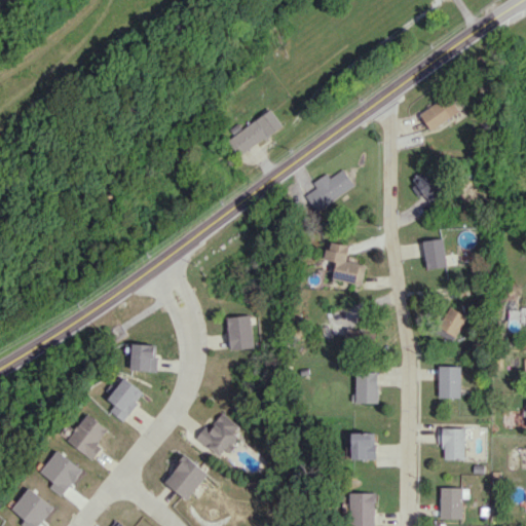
[(420,113),(430,130),(459,114),(448,96),(420,113)]
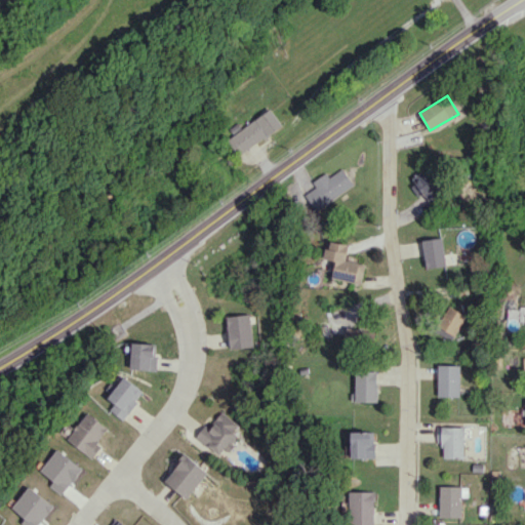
[(282,125),(271,109),(226,138),(237,155),(282,125)]
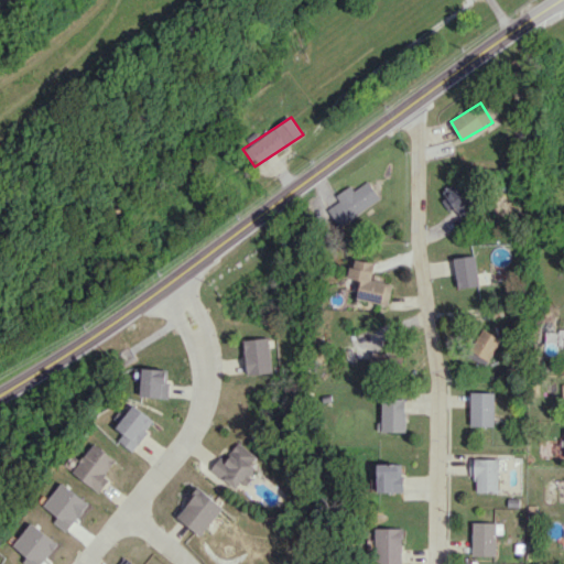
[(339,202),(329,206),(338,224),(381,201),(370,180),(353,190),(350,185),(335,194),(339,202)]
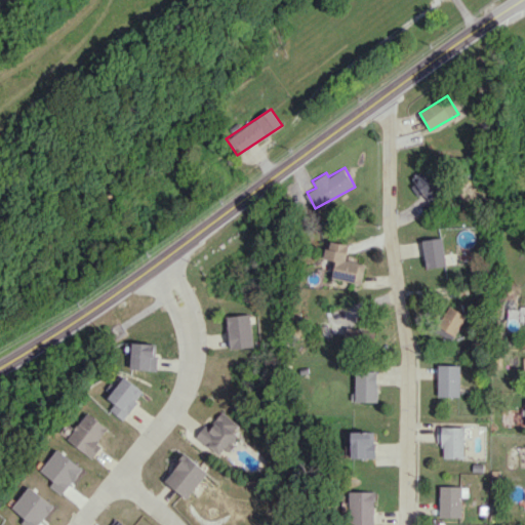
[(428,201),(441,186),(423,169),(409,185),(428,201)]
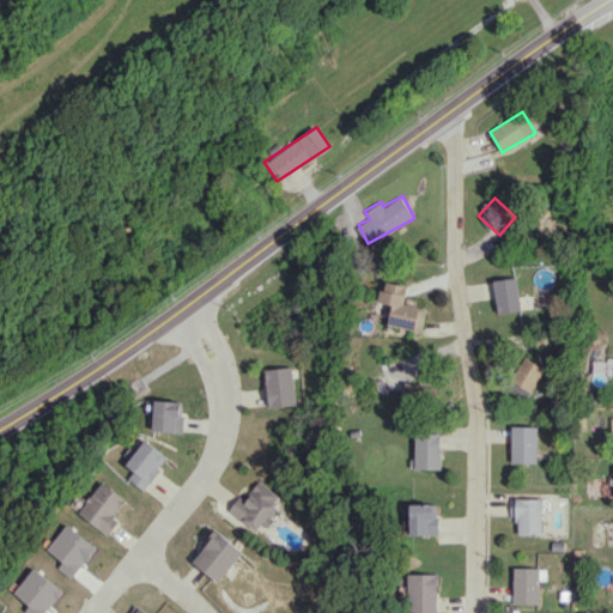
[(492,280),(497,313),(521,310),(516,277),(492,280)]
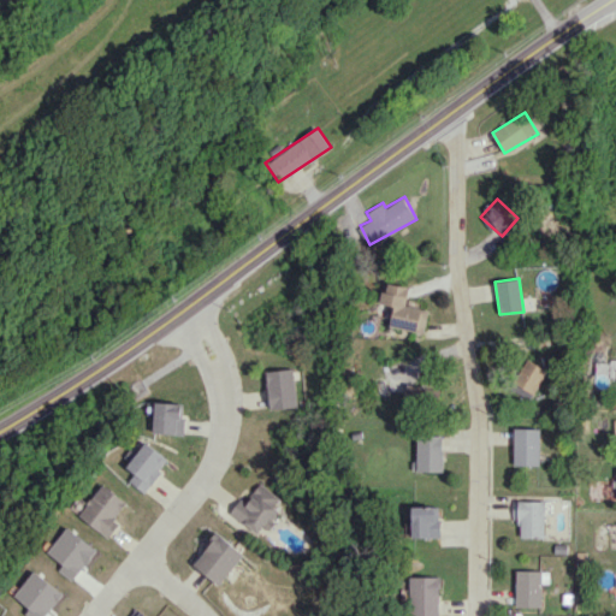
[(390,327),(425,333),(428,309),(406,306),(409,286),(384,282),(380,303),(394,306),(390,327)]
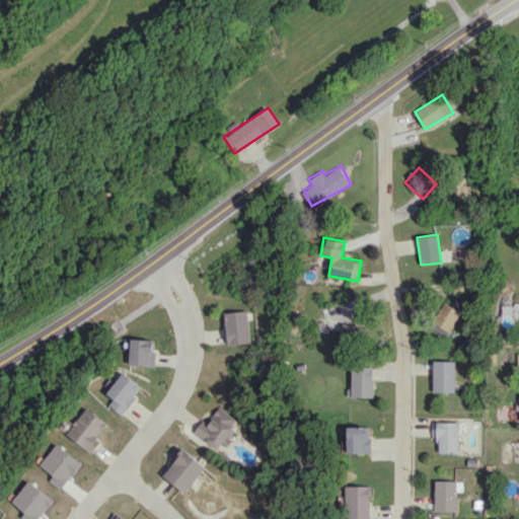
[(448,331),(460,312),(444,302),(432,321),(448,331)]
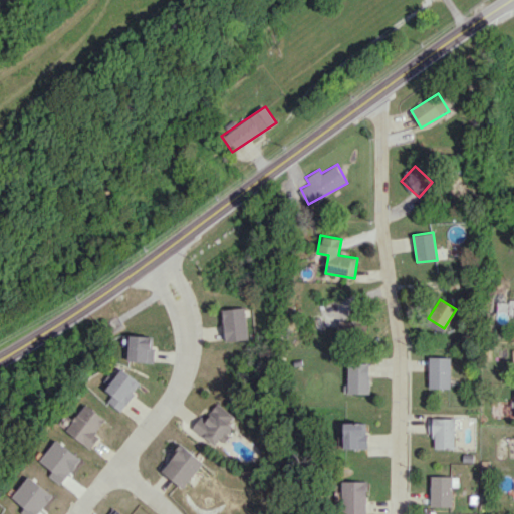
[(513,319),(513,301),(497,301),(496,319),(513,319)]
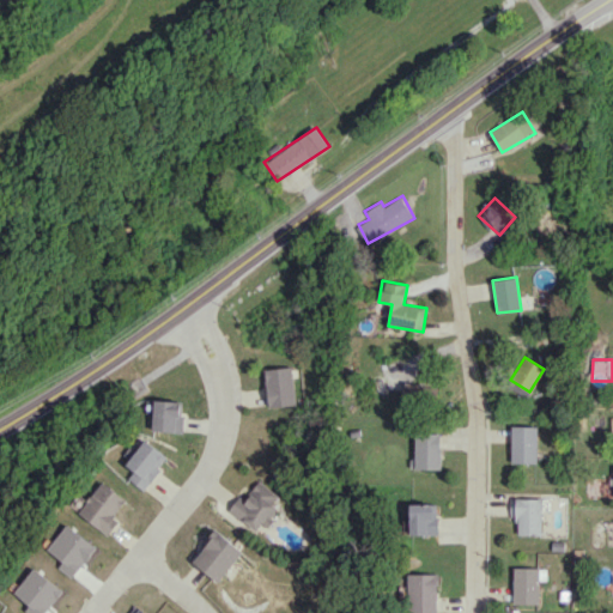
[(267,406),(295,406),(293,368),(266,368),(267,406)]
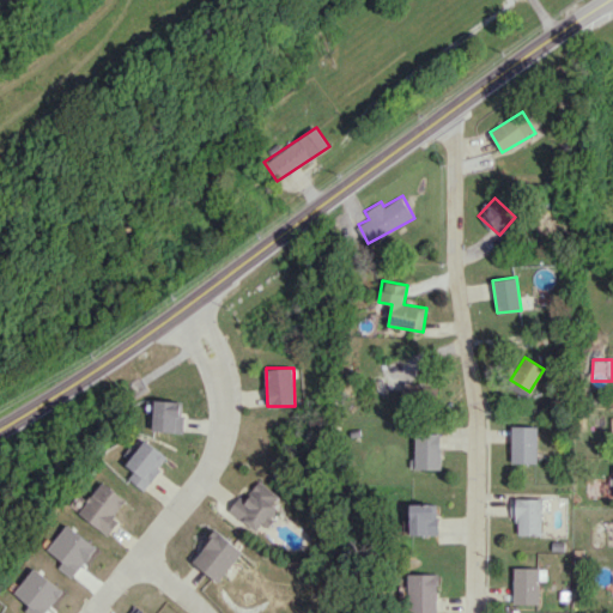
[(182,432),(184,401),(155,400),(152,431),(182,432)]
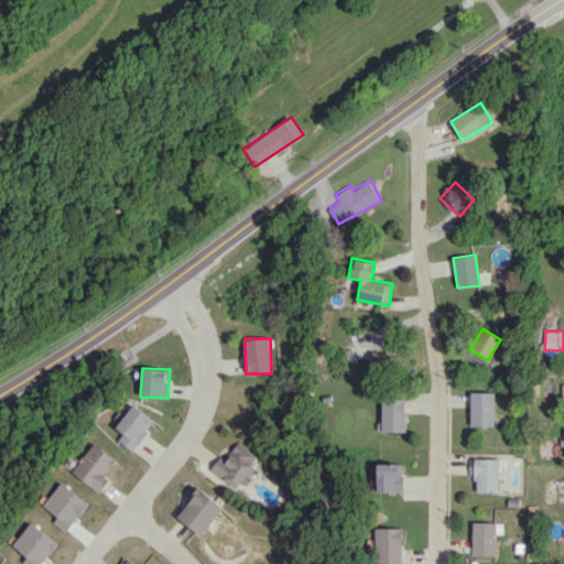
[(494,426),(494,392),(469,392),(469,425),(494,426)]
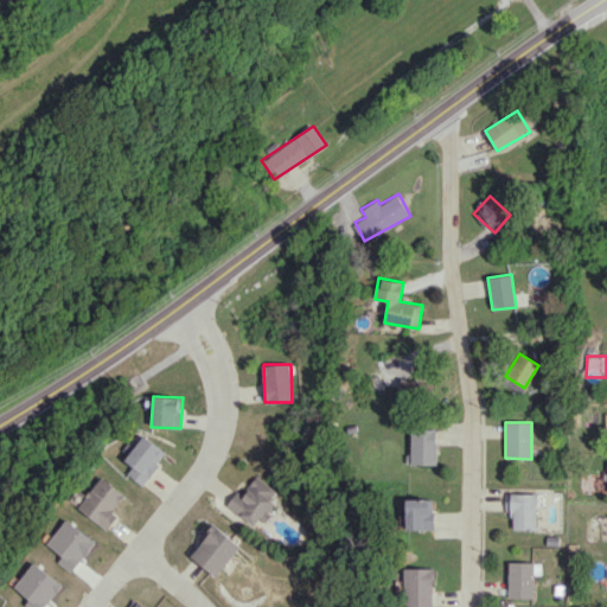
[(410,464),(436,464),(436,428),(410,429),(410,464)]
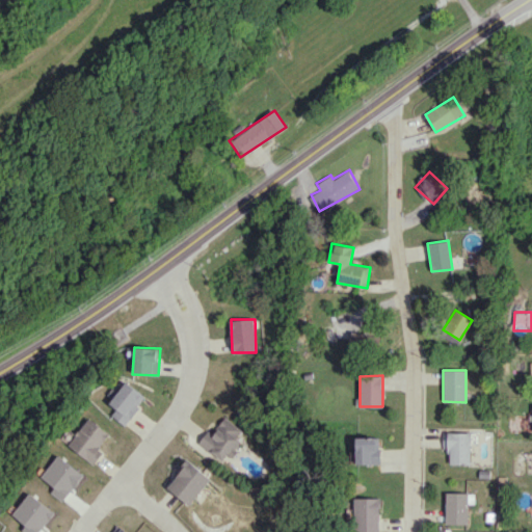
[(125,425),(147,396),(126,381),(109,403),(116,408),(111,416),(125,425)]
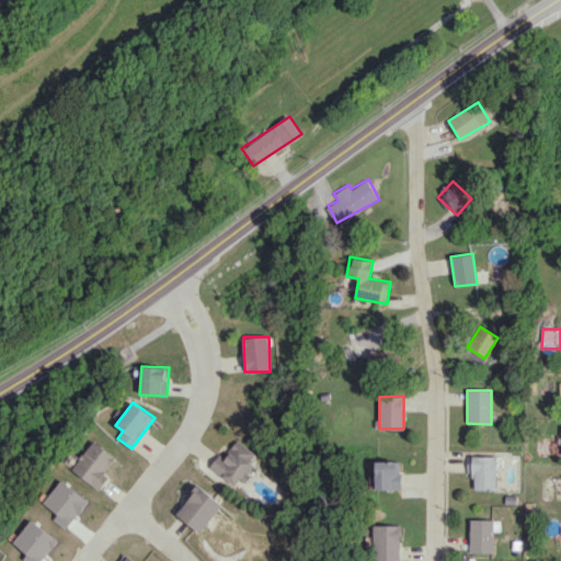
[(103,472),(115,457),(93,441),(72,470),(99,490),(109,476),(103,472)]
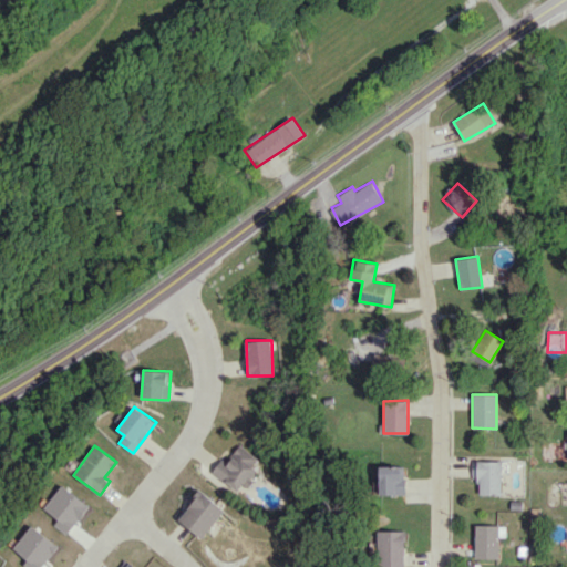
[(243,494),(257,470),(251,466),(257,456),(237,445),(227,463),(219,459),(209,476),(243,494)]
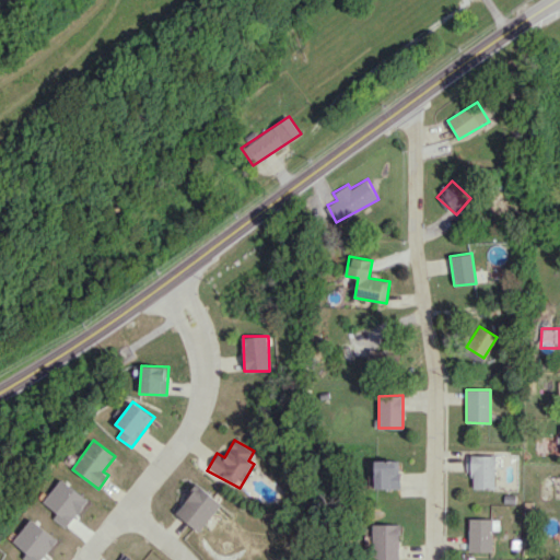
[(473,489),(494,489),(496,455),(466,455),(466,474),(473,475),(473,489)]
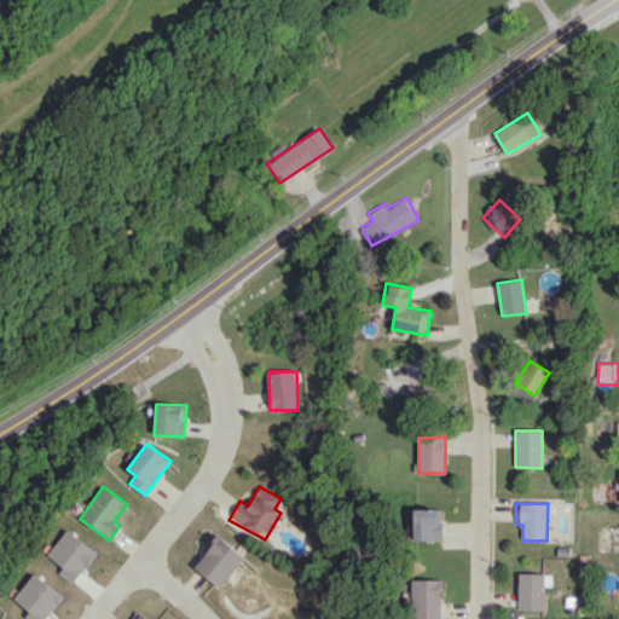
[(414,509),(414,539),(441,541),(443,509),(414,509)]
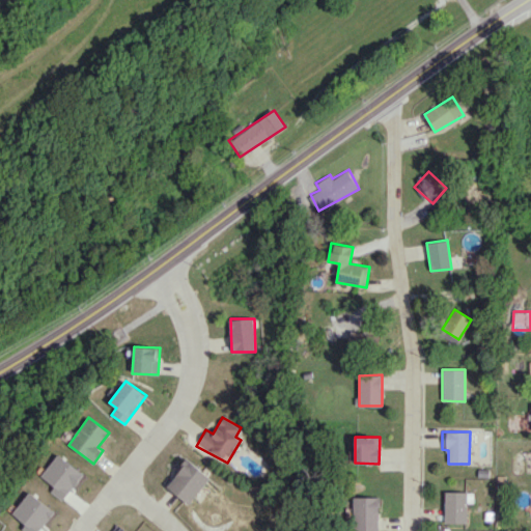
[(165,484),(187,504),(210,478),(188,458),(165,484)]
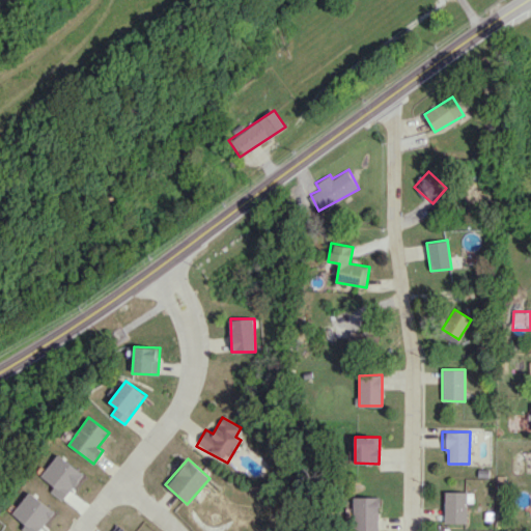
[(445,523),(467,523),(467,492),(444,492),(445,523)]
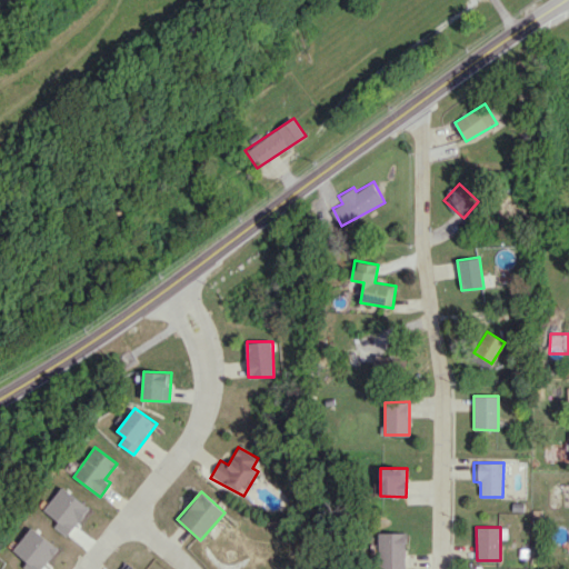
[(398,568),(405,568),(406,532),(379,532),(378,568),(398,568)]
